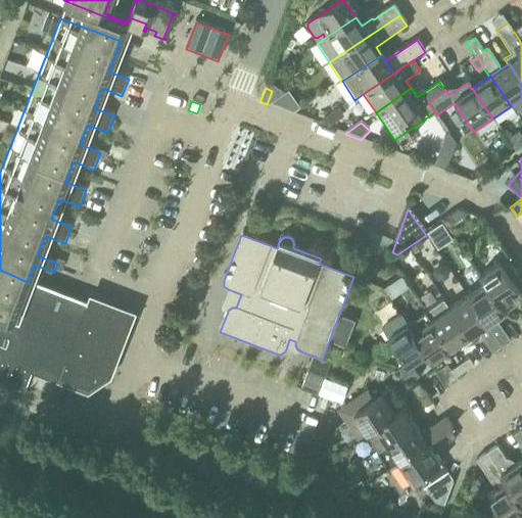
[(508,264),(502,268),(497,263),(478,277),(483,284),(484,284),(505,313),(521,300),(521,298),(511,281),(517,277),(508,264)]
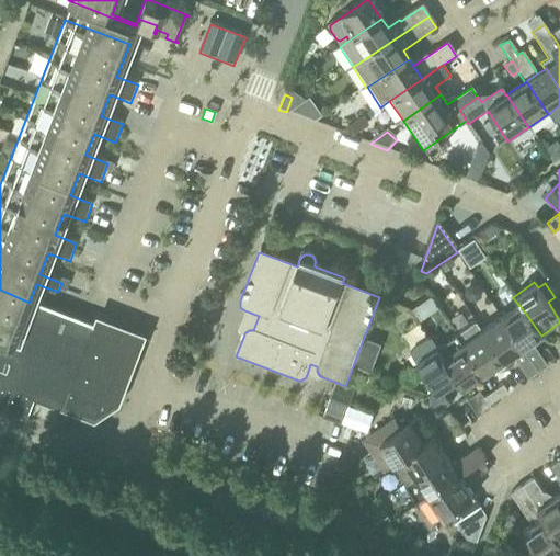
[(30,303),(0,290),(0,410),(24,421),(32,401),(92,426),(116,409),(141,343),(128,339),(30,301),(30,303)]
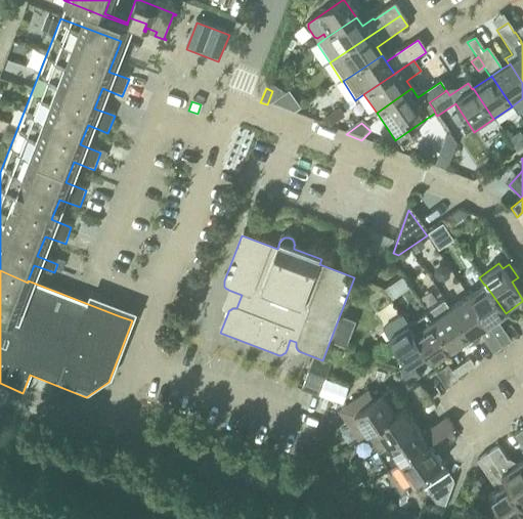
[(467,297),(502,348),(510,342),(495,320),(506,313),(485,285),(484,285),(467,297)]
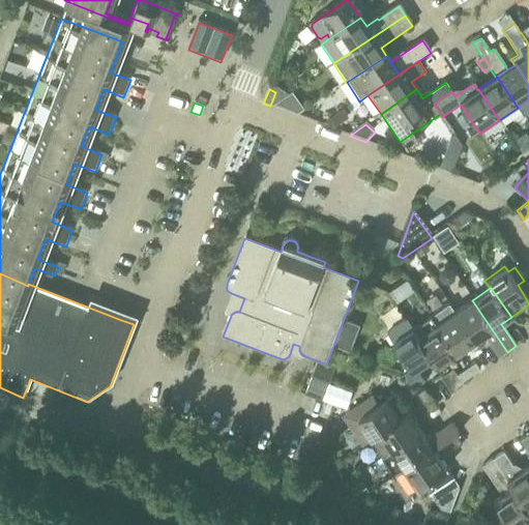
[(507,352),(472,300),(454,313),(474,342),(482,337),(498,358),(507,352)]
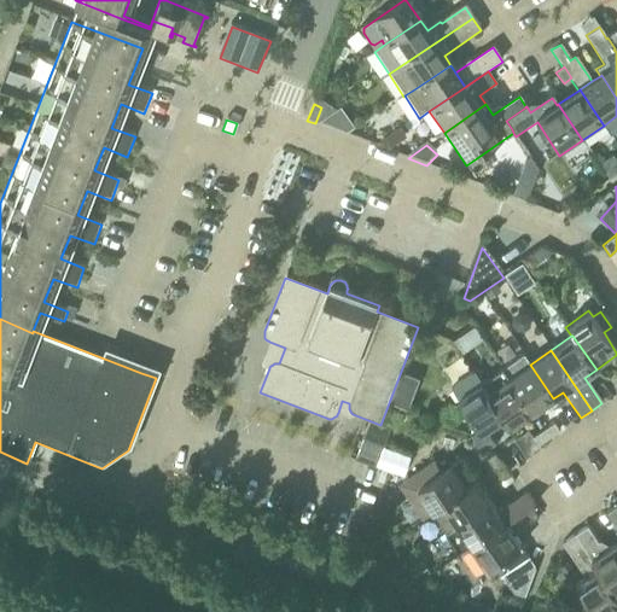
[(530,365),(524,357),(502,372),(531,414),(553,398),(530,365)]
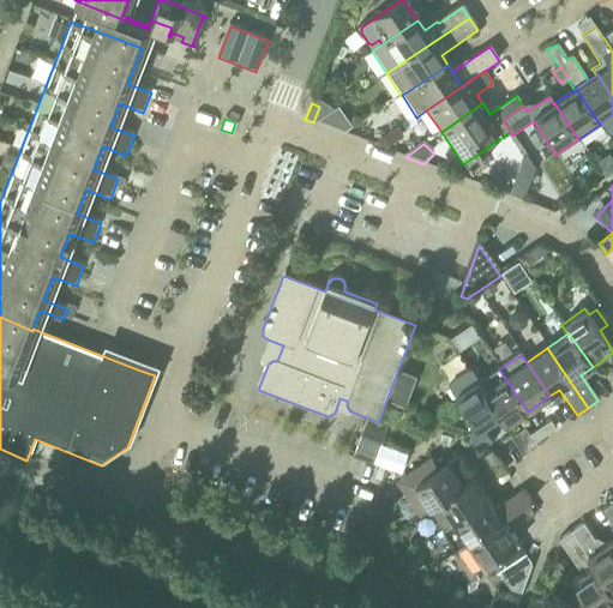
[(528,411),(499,369),(479,383),(479,384),(499,416),(505,426),(528,411)]
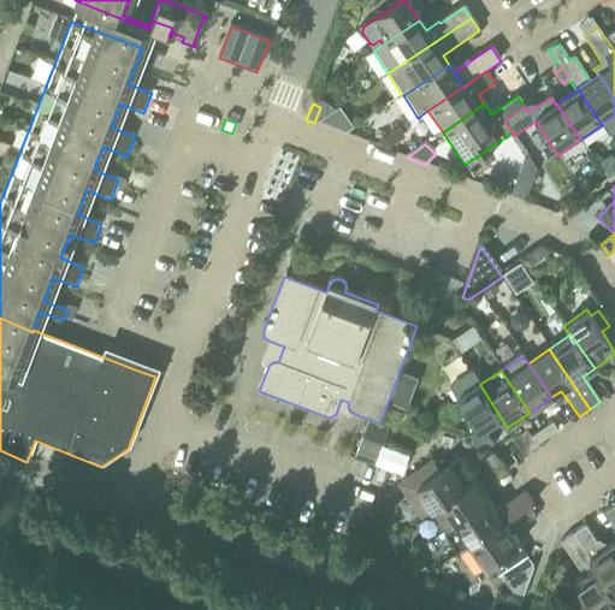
[(501,418),(480,385),(480,384),(472,373),(449,389),(478,431),(469,437),(480,452),(492,444),(483,430),(501,418)]
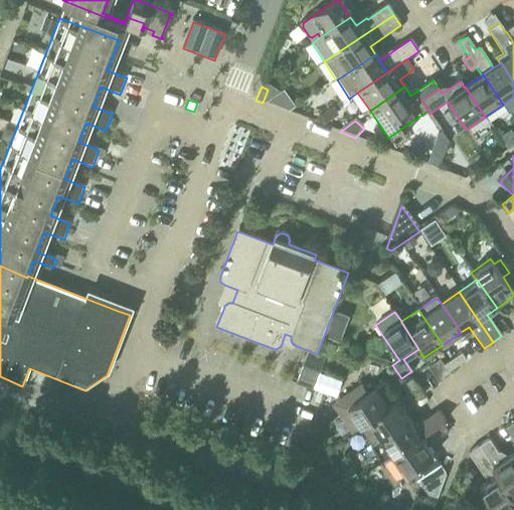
[(452,359),(457,366),(466,360),(461,353),(452,359)]
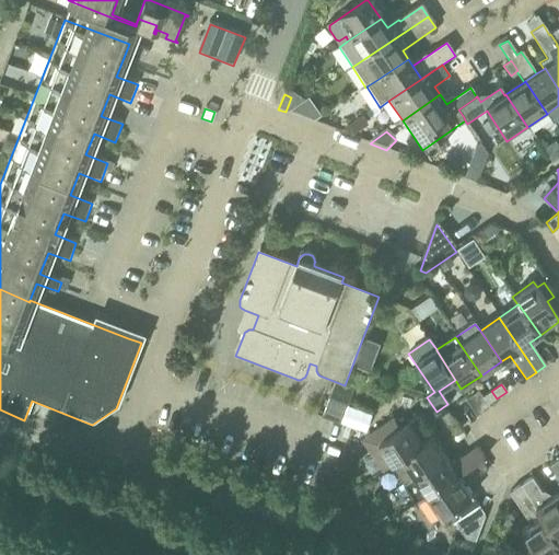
[(497,399),(491,391),(481,397),(487,405),(497,399)]
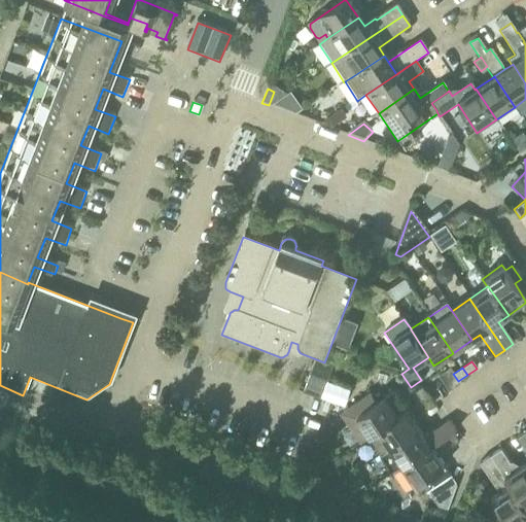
[(420,401),(427,395),(421,387),(415,392),(420,401)]
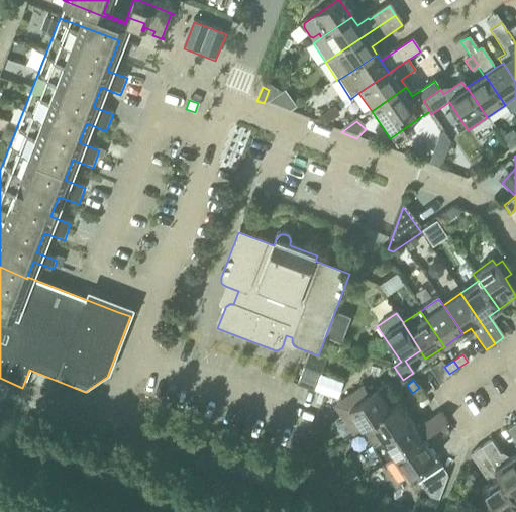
[(353,433),(362,428),(360,427),(397,403),(385,384),(369,395),(363,386),(337,403),(343,412),(343,419),(353,433)]
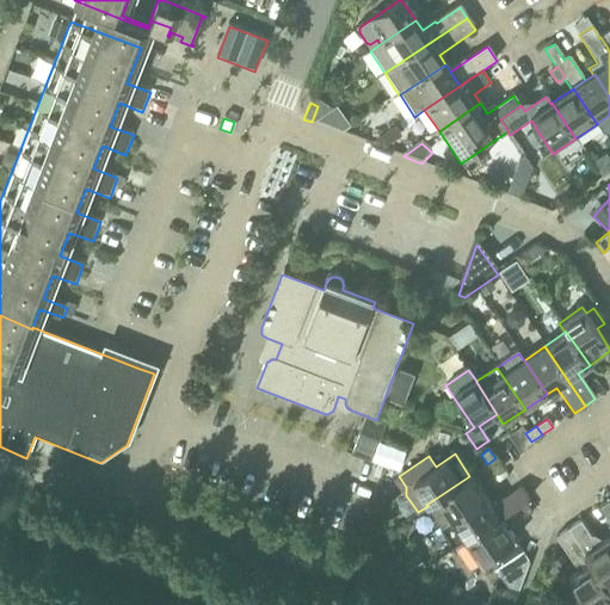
[(495,458),(487,464),(493,473),(501,467),(495,458)]
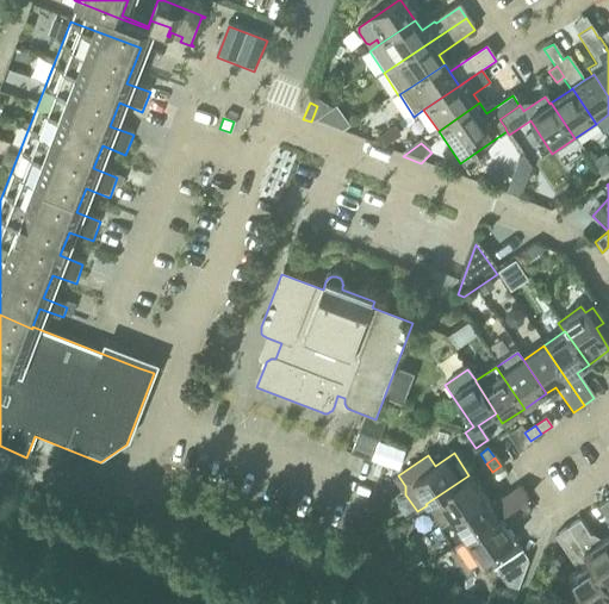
[(266,483),(243,474),(236,493),(259,500),(266,483)]
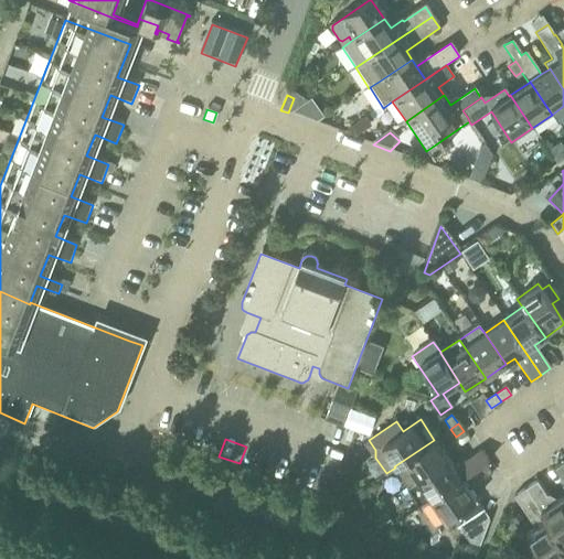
[(395,468),(407,486),(408,486),(448,460),(434,440),(394,466),(395,468)]
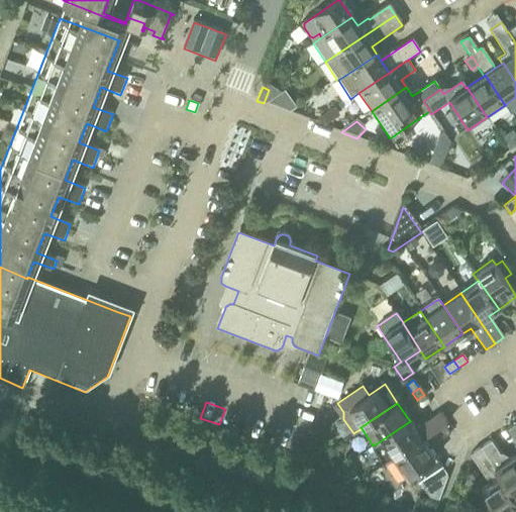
[(437,429),(443,425),(446,423),(439,413),(415,430),(410,421),(374,445),(373,445),(372,446),(384,466),(394,458),(394,457),(422,439),(437,429)]
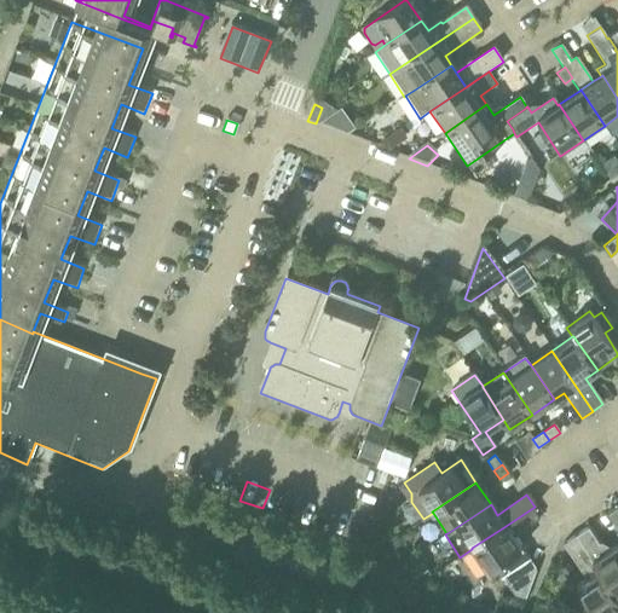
[(617,505),(606,514),(617,531),(617,543),(613,547),(617,553),(617,505)]
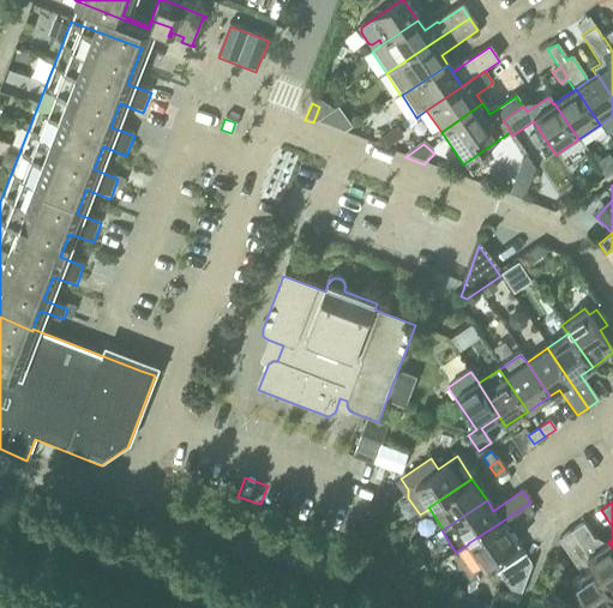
[(527,505),(520,510),(526,521),(534,516),(527,505)]
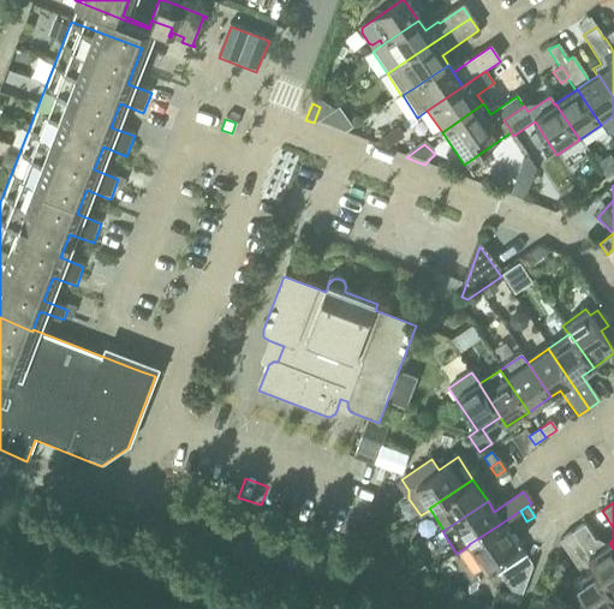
[(469,544),(469,545),(484,568),(518,545),(502,523),(469,544)]
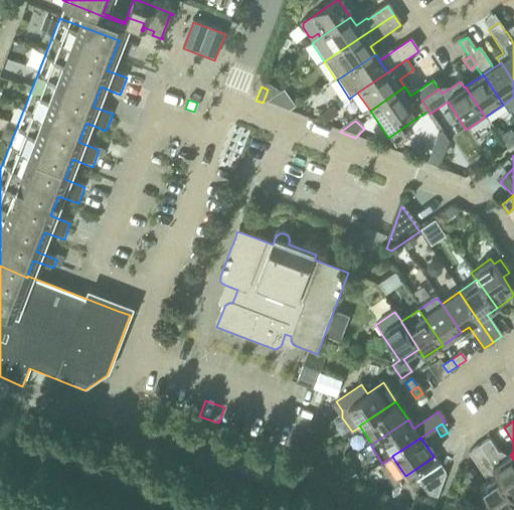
[(488,439),(478,446),(482,453),(492,467),(502,460),(488,439)]
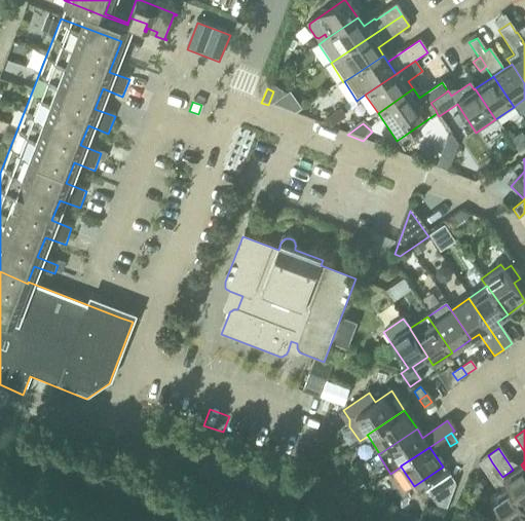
[(517,520),(524,516),(524,511),(502,477),(501,477),(492,462),(488,455),(477,462),(497,493),(488,498),(503,520),(517,520)]
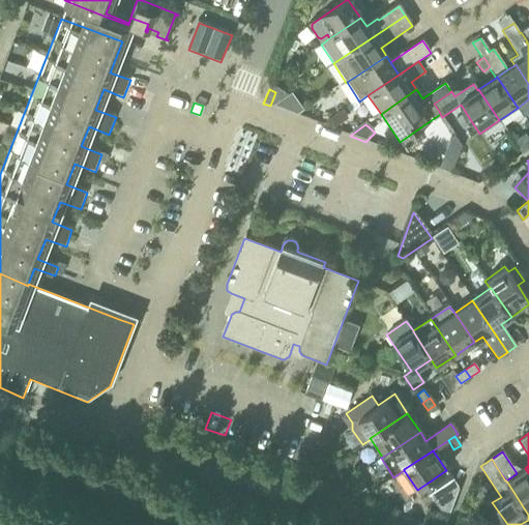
[(528,473),(525,468),(517,473),(506,480),(528,515),(528,473)]
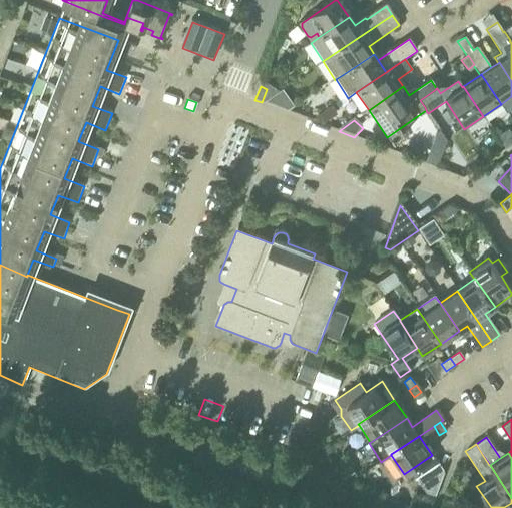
[(357,479),(351,471),(340,478),(346,486),(357,479)]
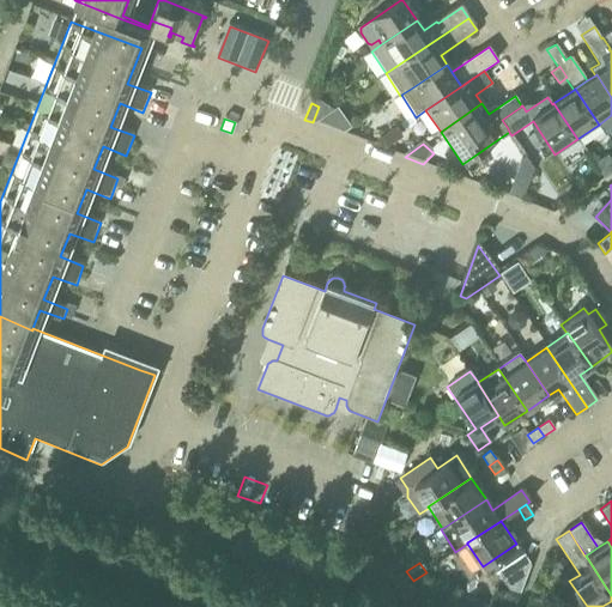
[(515,606),(517,601),(495,593),(489,606),(515,606)]
